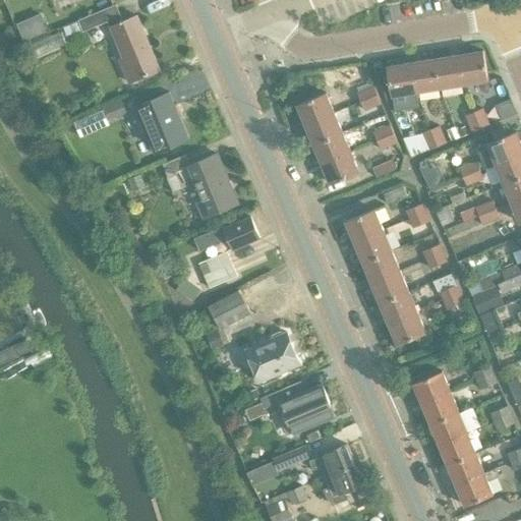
[(116,5),(78,20),(78,21),(83,32),(108,21),(110,26),(123,58),(126,66),(123,67),(129,82),(160,70),(137,15),(123,21),(116,5)]
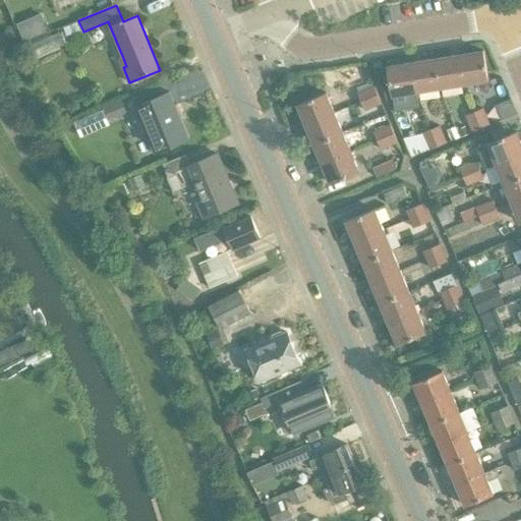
[(460,55),(464,84),(488,80),(483,51),(460,55)]
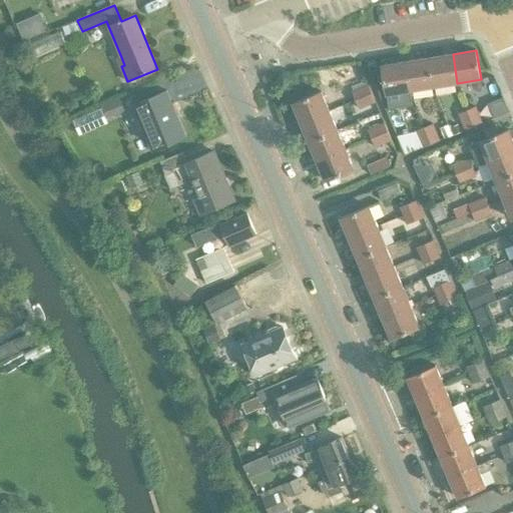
[(433,87),(457,83),(453,54),(429,57),(433,87)]
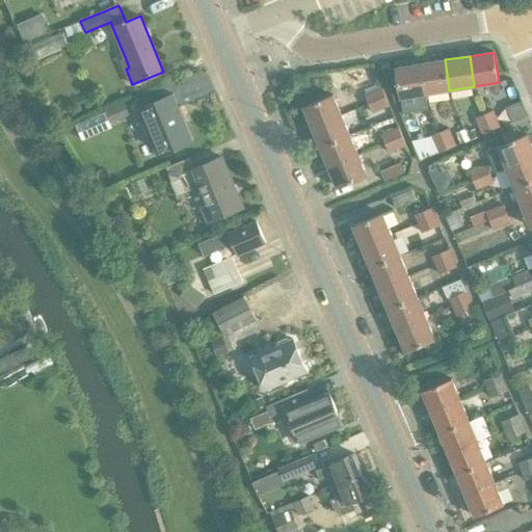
[(425,95),(449,90),(445,59),(420,63),(425,95)]
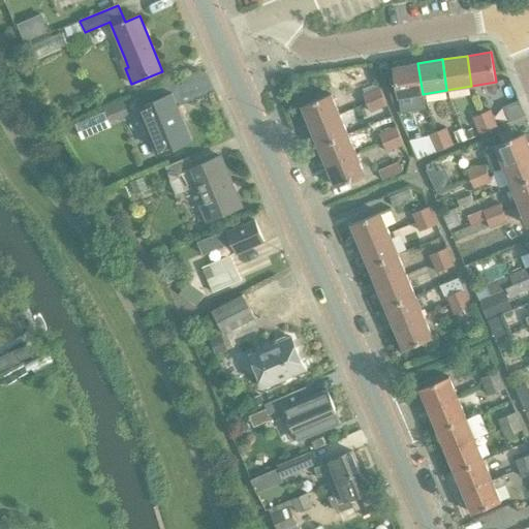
[(398,97),(423,94),(417,63),(394,67),(398,97)]
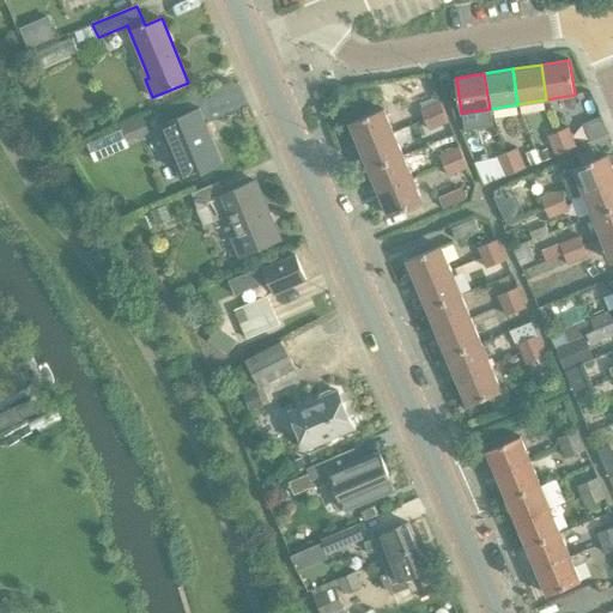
[(424,120),(445,111),(441,102),(420,110),(424,120)]
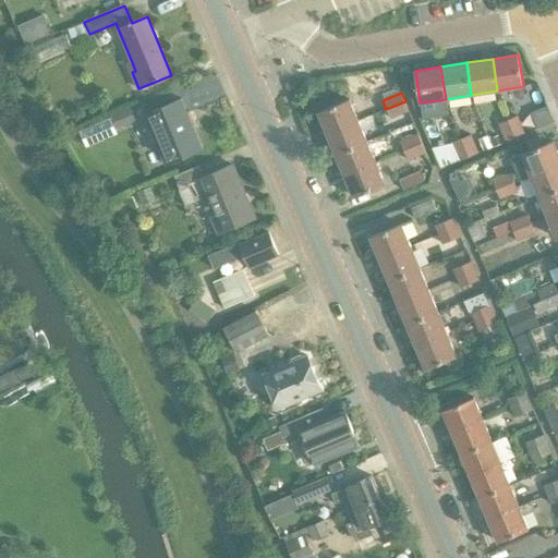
[(166,165),(204,149),(182,98),(144,114),(166,165)]
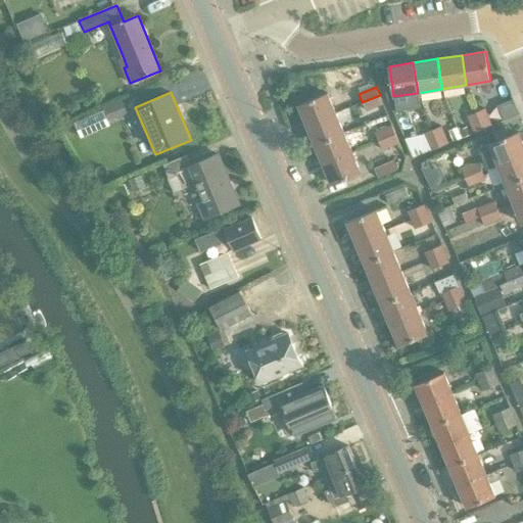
[(306,125),(336,111),(328,93),(298,105),(306,125)]
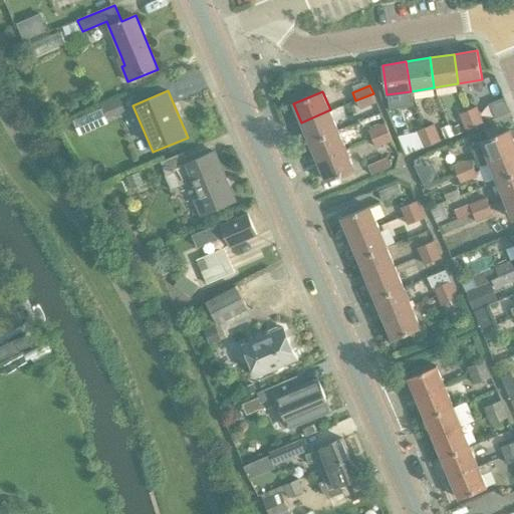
[(373,93),(355,100),(359,109),(376,102),(373,93)]
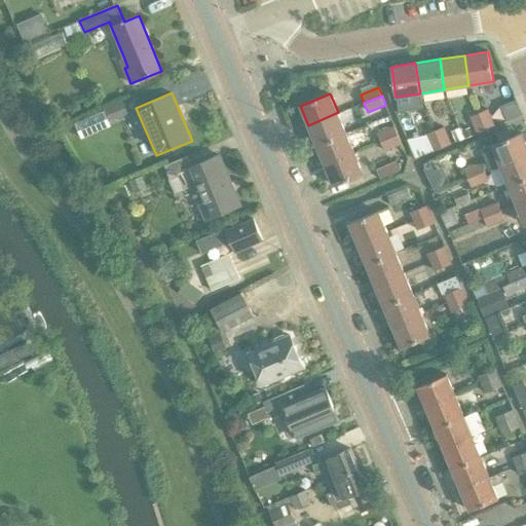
[(109,122),(128,114),(122,101),(104,110),(109,122)]
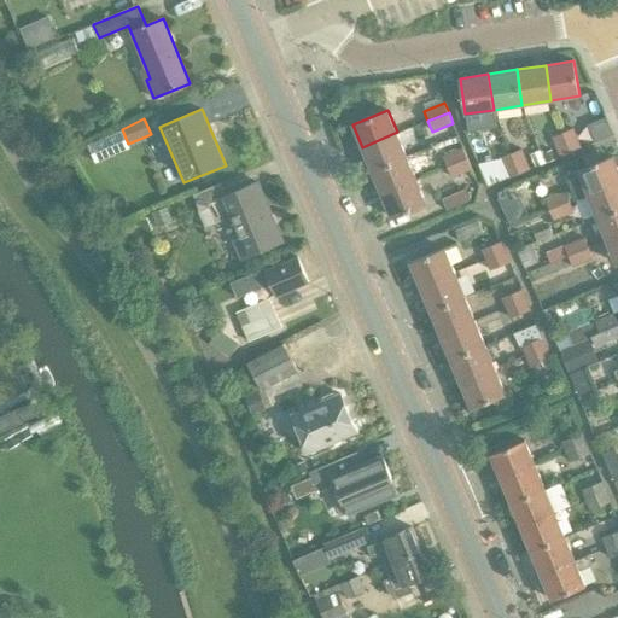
[(572,128),(563,132),(571,153),(581,149),(572,128)]
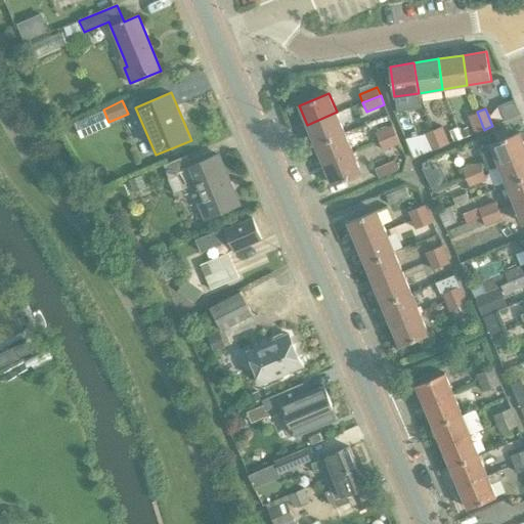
[(344,131),(337,114),(337,112),(307,125),(314,143),(344,131)]
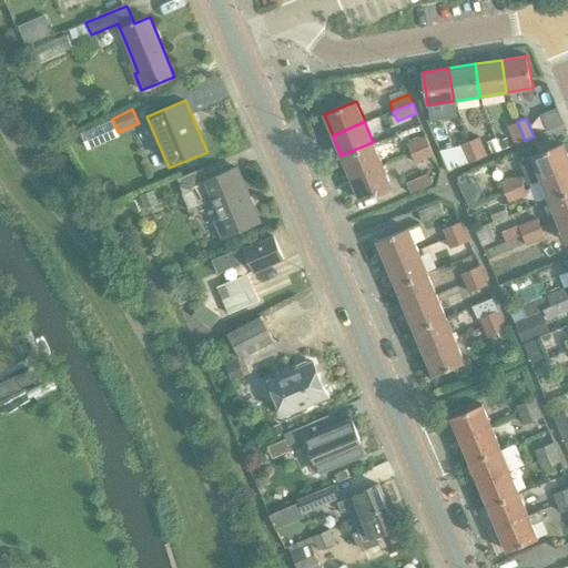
[(507,125),(515,144),(525,141),(517,121),(507,125)]
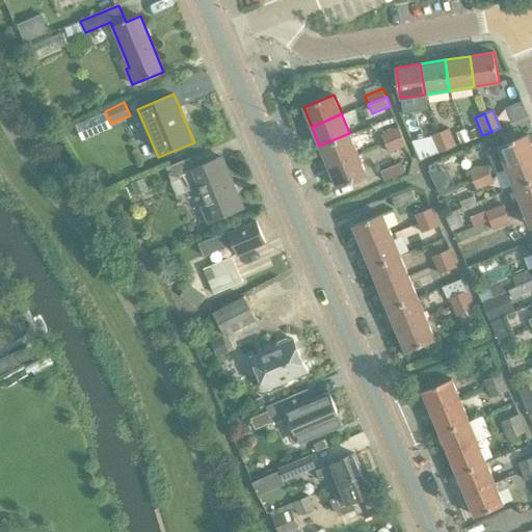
[(384,143),(402,136),(399,127),(398,127),(381,134),(384,143)]
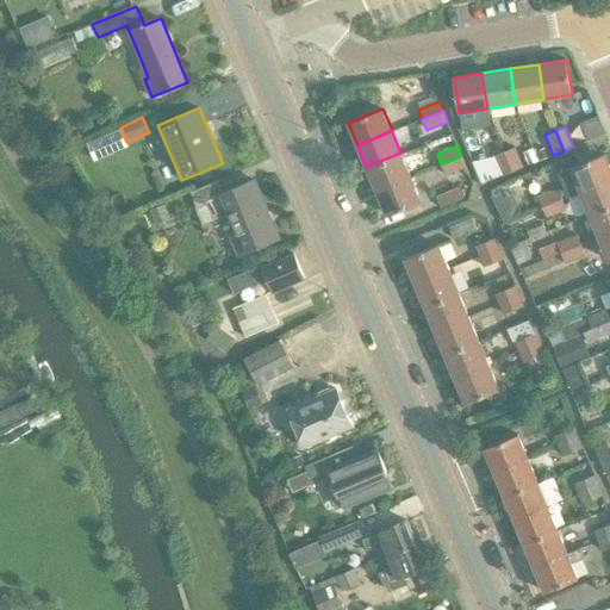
[(516,147),(505,150),(514,172),(524,167),(516,147)]
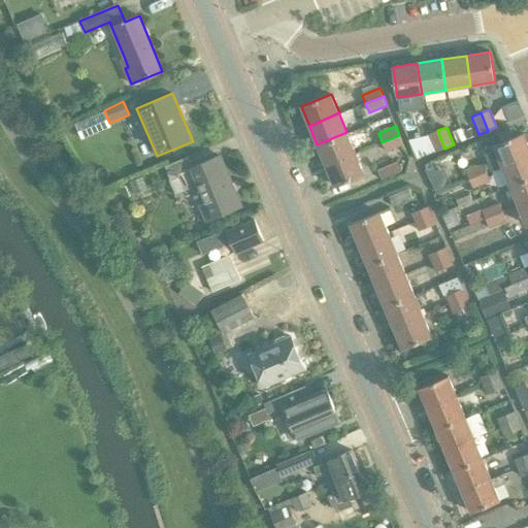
[(427,134),(434,153),(444,149),(437,130),(427,134)]
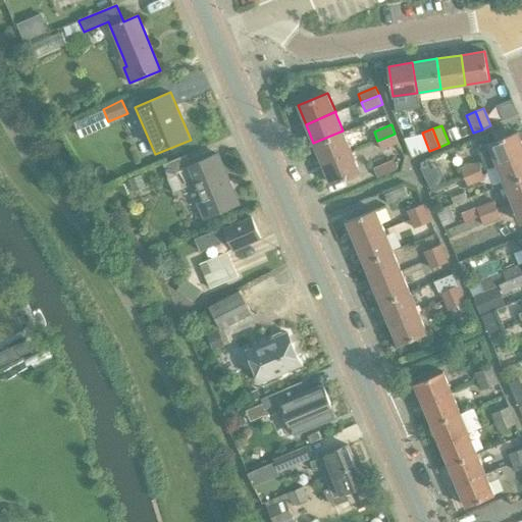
[(351,149),(344,133),(343,131),(313,143),(321,162),(351,149)]
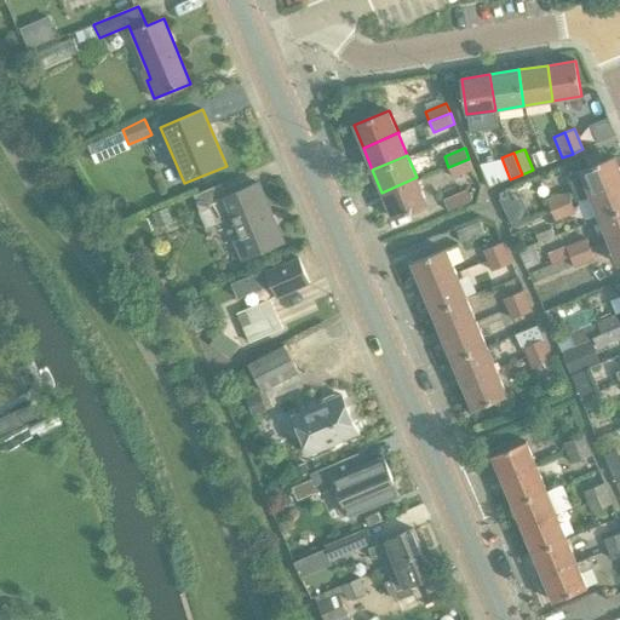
[(589,194),(619,181),(619,168),(615,156),(580,171),(589,194)]
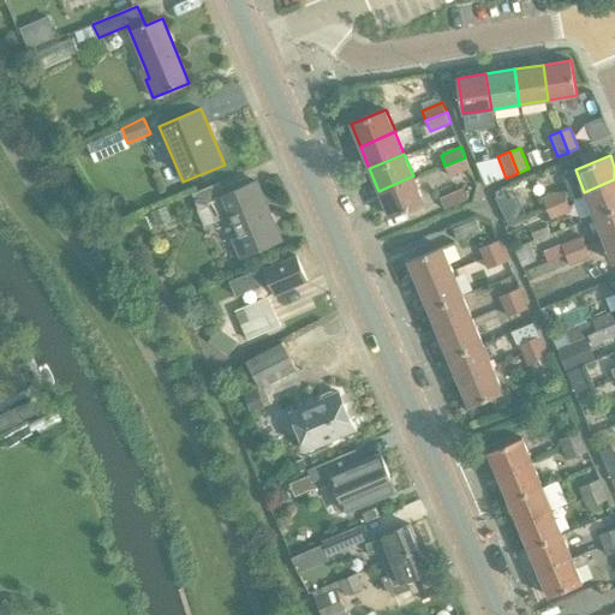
[(465,157),(445,166),(449,177),(470,169),(465,157)]
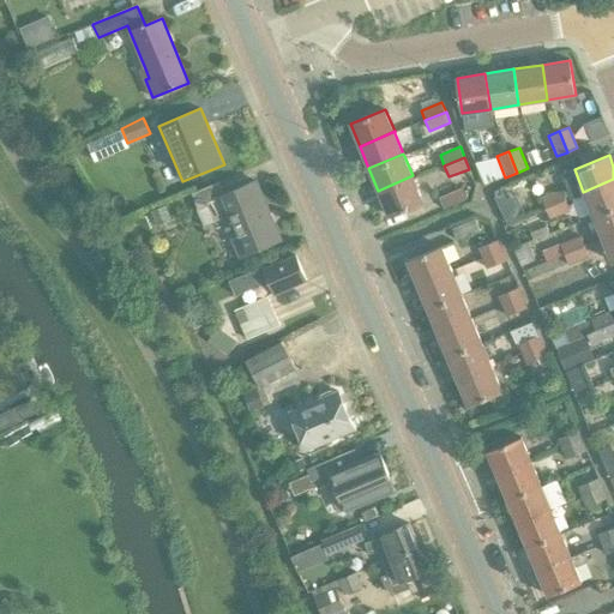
[(423,203),(414,179),(413,175),(378,191),(389,217),(423,203)]
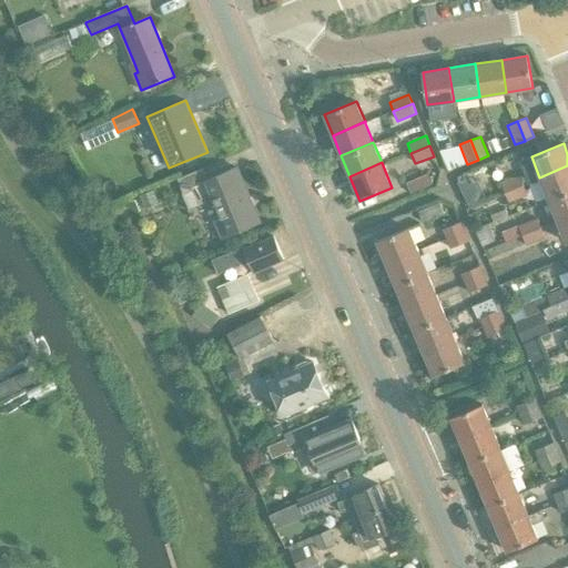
[(567,189),(567,165),(539,178),(548,198),(567,189)]
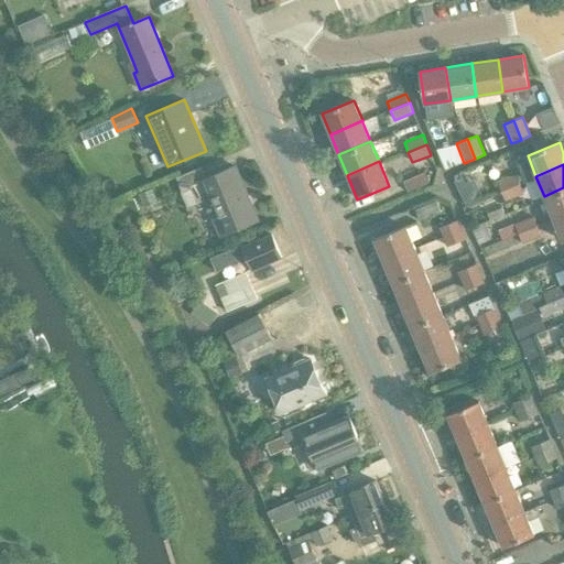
[(258,219),(236,165),(206,179),(202,167),(176,177),(183,193),(191,190),(196,204),(214,196),(221,216),(214,219),(220,236),(258,219)]
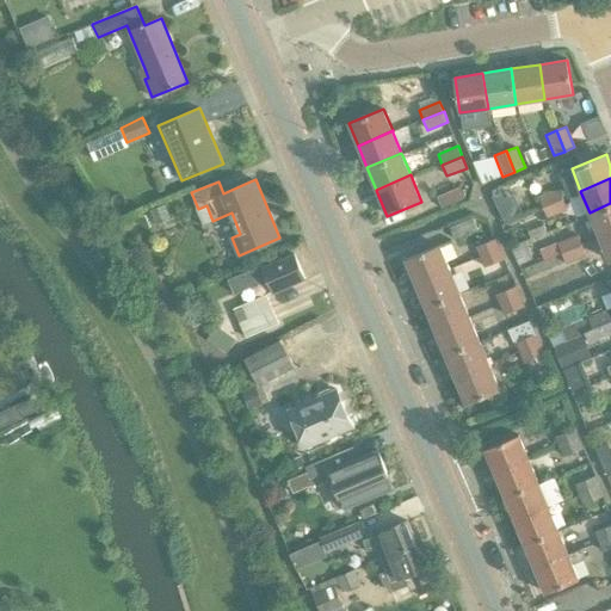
[(442,209),(466,198),(461,186),(437,197),(442,209)]
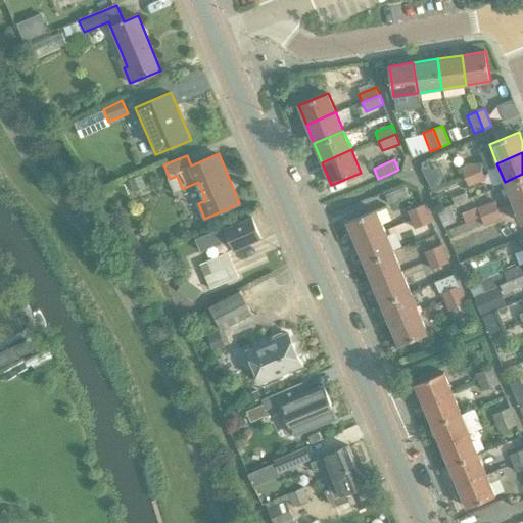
[(465,178),(482,171),(478,161),(461,169),(465,178)]
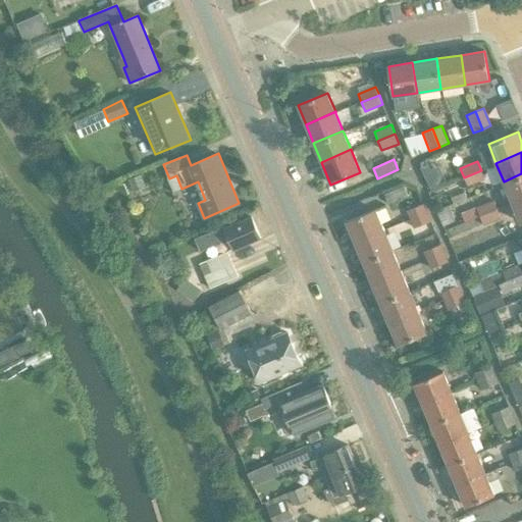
[(467,187),(485,179),(481,170),(464,177),(467,187)]
